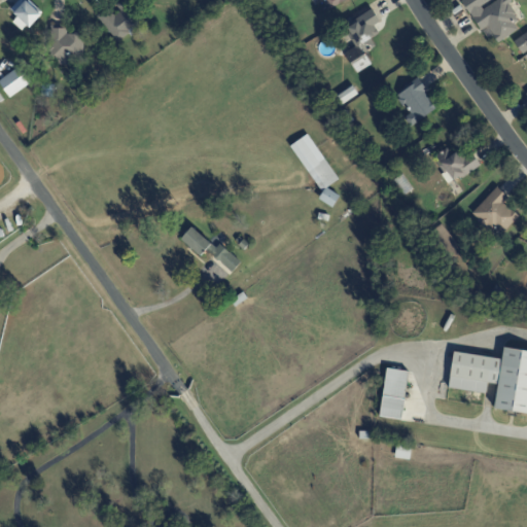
[(18,0),(10,7),(29,27),(42,14),(28,0),(18,0)]
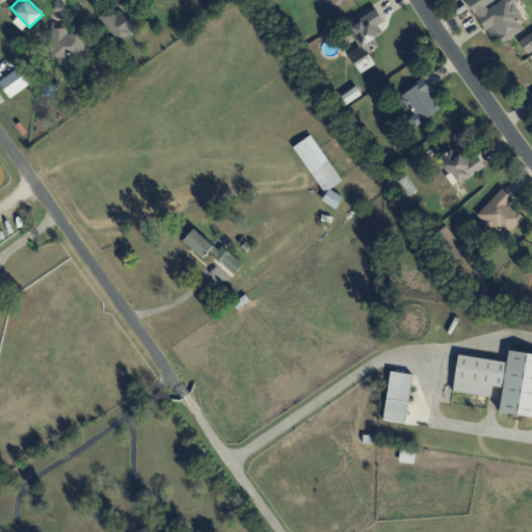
[(326,0),(331,8),(347,0),(326,0)]
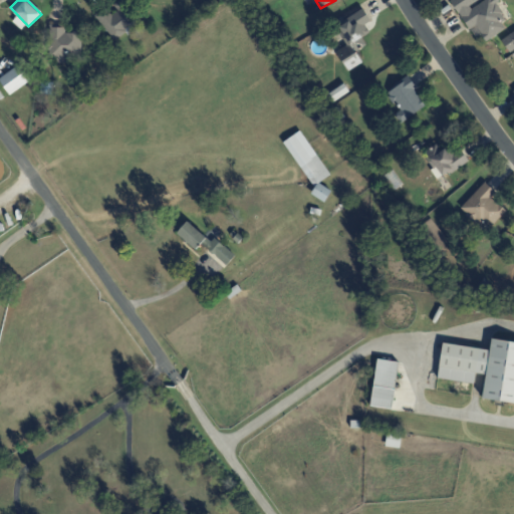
[(450,0),(474,36),(480,32),(484,39),(510,22),(495,0),(450,0)]
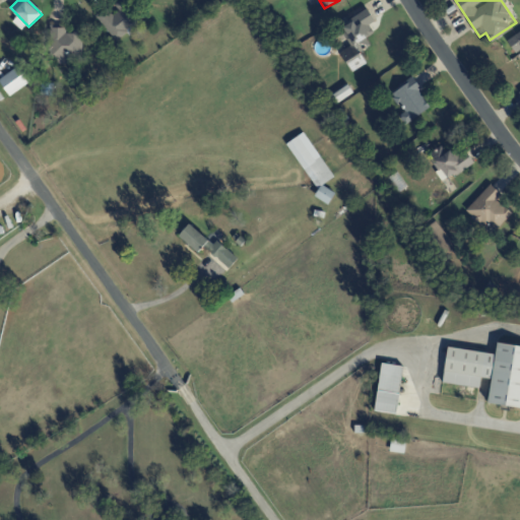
[(117,41),(134,24),(121,9),(114,15),(105,6),(94,16),(117,41)]
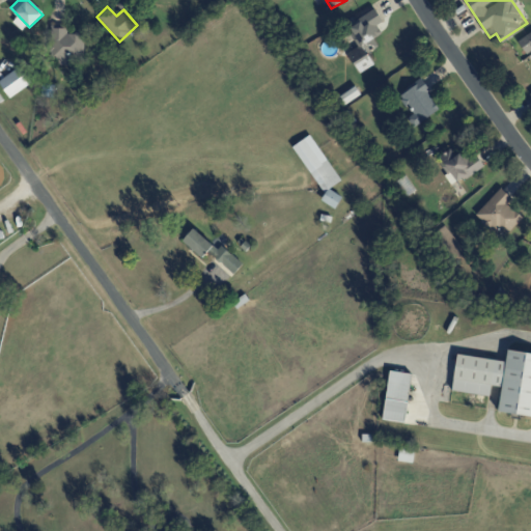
[(358,73),(374,64),(368,52),(379,47),(373,37),(381,33),(375,25),(382,22),(375,8),(348,23),(360,46),(346,52),(358,73)]
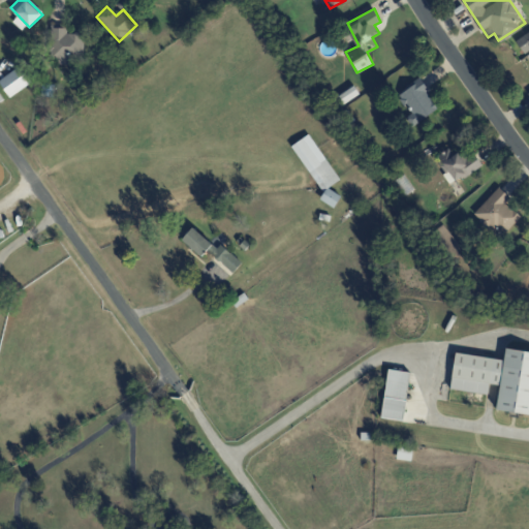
[(71,64),(71,58),(83,58),(83,31),(65,32),(65,25),(51,25),(52,64),(71,64)]
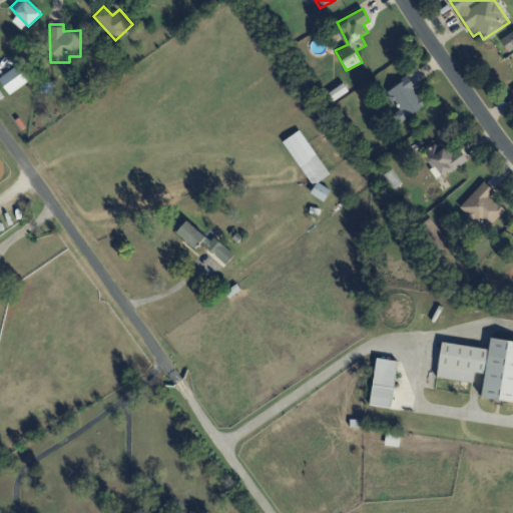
[(512,31),(500,38),(506,51),(512,47),(512,31)]
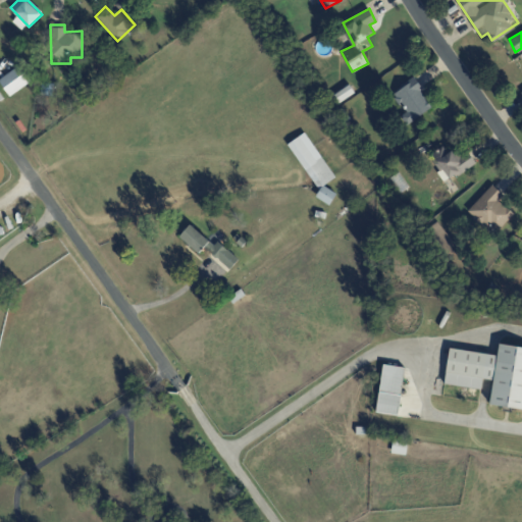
[(30,82),(18,65),(0,77),(0,82),(9,96),(30,82)]
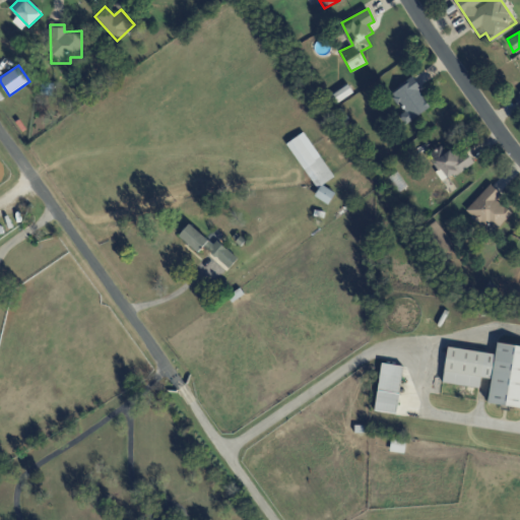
[(403,125),(431,108),(412,78),(390,91),(403,113),(398,116),(403,125)]
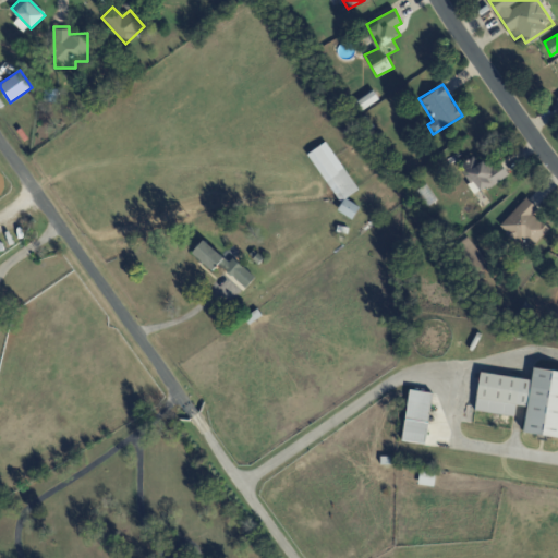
[(355,101),(361,109),(377,99),(372,92),(355,101)]
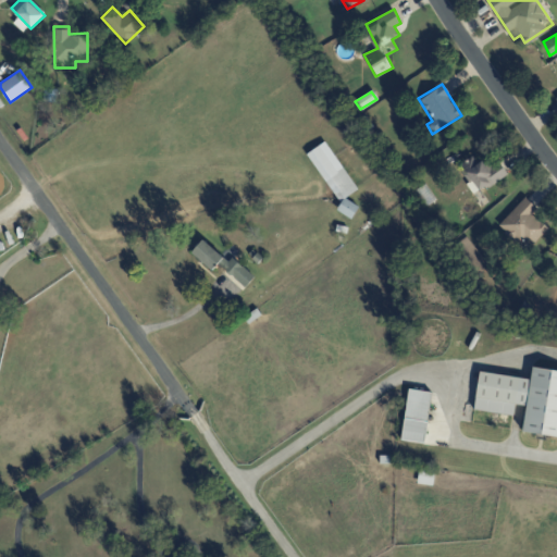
[(338,205),(346,218),(358,210),(348,195),(357,189),(326,140),(308,152),(339,205),(338,205)]
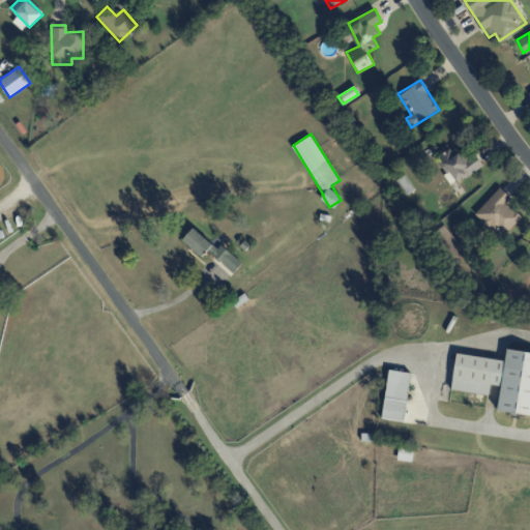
[(439,155),(455,182),(482,167),(475,154),(465,159),(461,152),(453,155),(449,148),(439,155)]
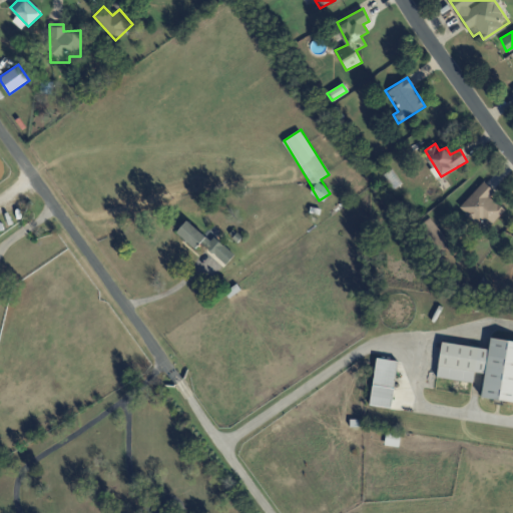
[(458,207),(475,223),(480,218),(488,226),(507,208),(482,183),(458,207)]
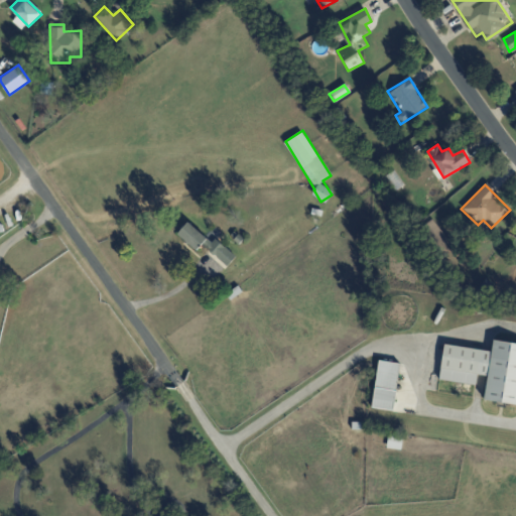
[(175,234),(186,222),(210,242),(214,239),(234,256),(223,268),(200,248),(199,249),(198,248),(195,251),(175,234)]
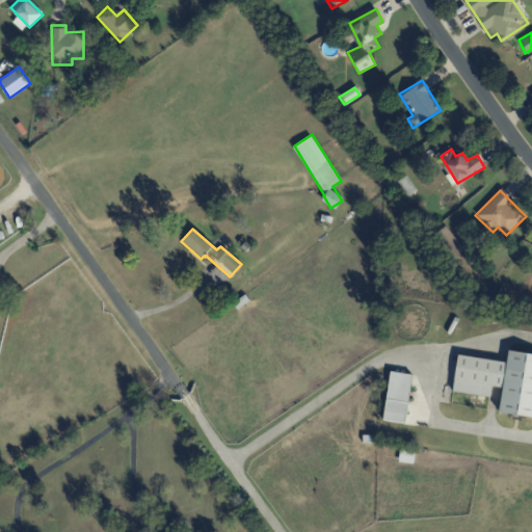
[(457,354),(452,392),(489,396),(490,386),(502,388),(499,411),(531,416),(531,352),(508,350),(506,362),(457,354)]
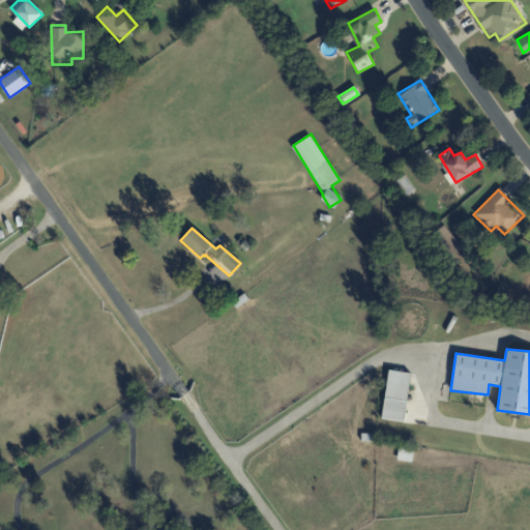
[(381,418),(404,421),(409,374),(386,372),(381,418)]
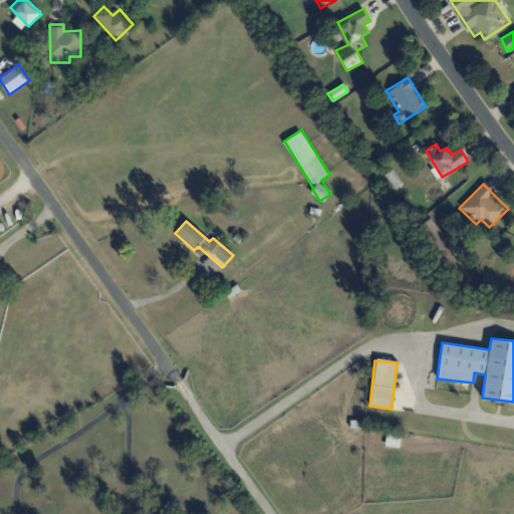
[(384,446),(400,448),(401,436),(387,434),(384,446)]
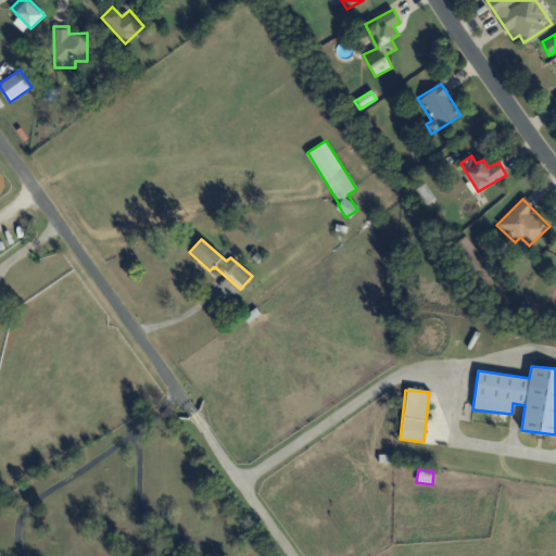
All buildings are outlined.
